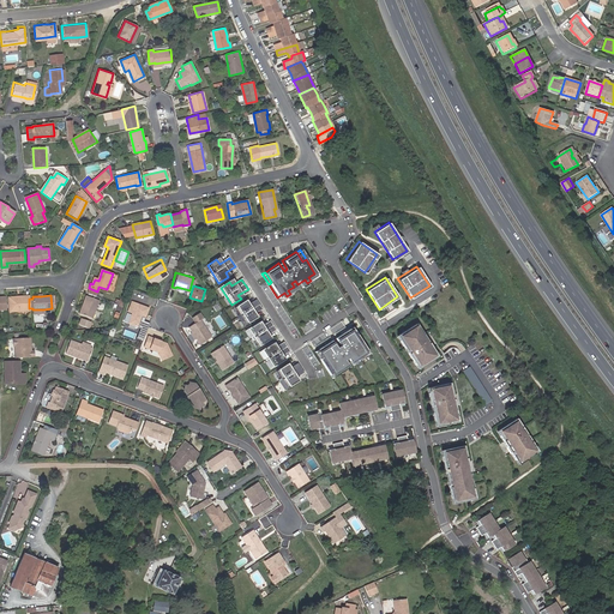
[(92,318),(98,300),(86,295),(80,313),(92,318)]
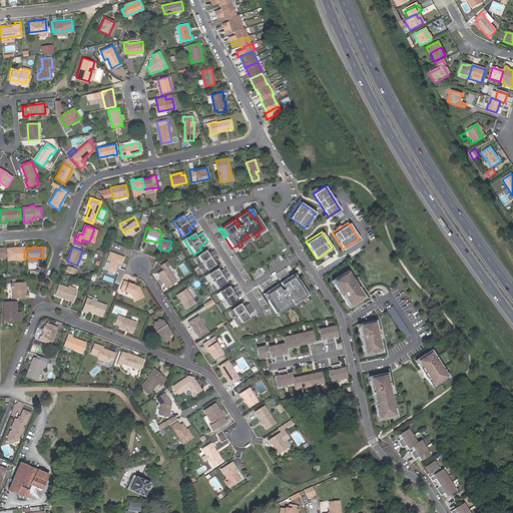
[(7,260),(24,259),(24,258),(24,249),(23,247),(7,248),(7,260)]
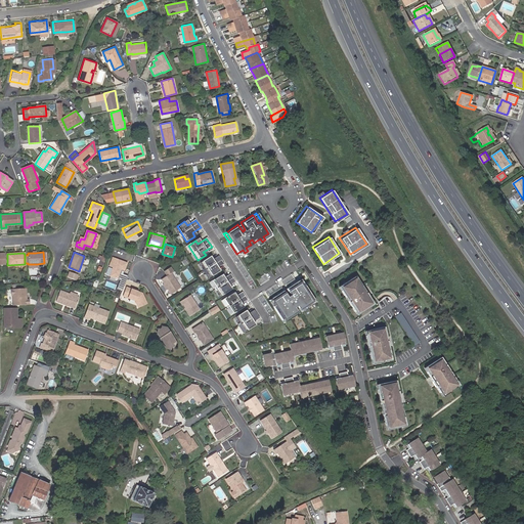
[(210,278),(217,273),(215,269),(223,264),(218,256),(210,262),(208,258),(200,263),(210,278)]
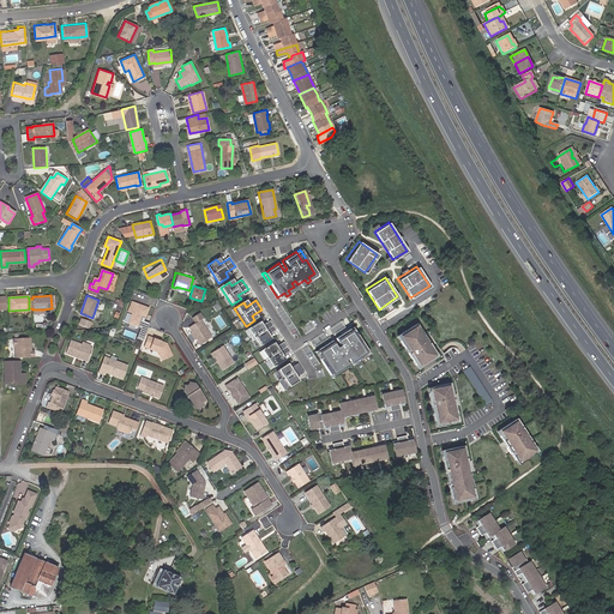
[(145,317),(149,308),(132,301),(128,311),(132,313),(128,323),(138,326),(142,315),(145,317)]
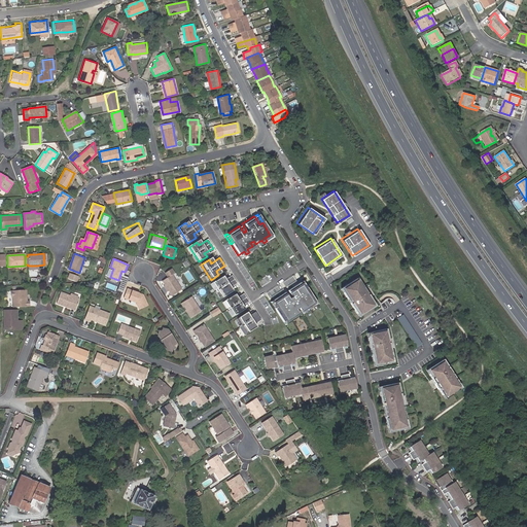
[(160,280),(169,295),(178,289),(169,274),(171,273),(168,268),(162,272),(165,277),(160,280)]
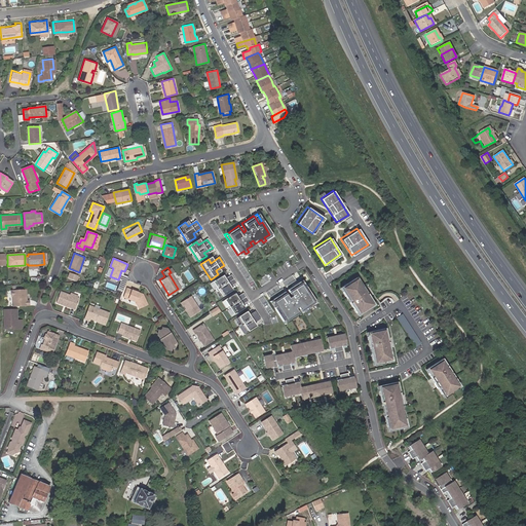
[(69,272),(68,277),(79,280),(80,275),(69,272)]
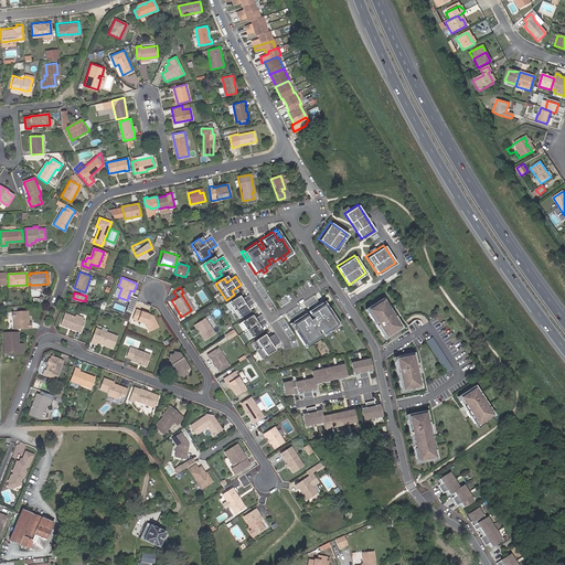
[(137,295),(130,292),(127,310),(134,311),(137,295)]
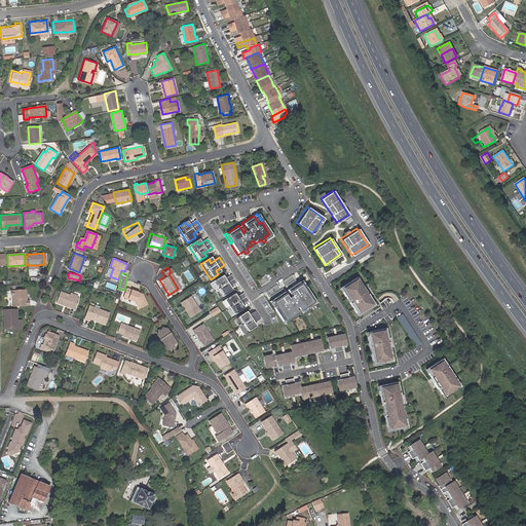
[(222,297),(229,292),(227,289),(235,284),(230,275),(222,280),(220,277),(212,283),(222,297)]
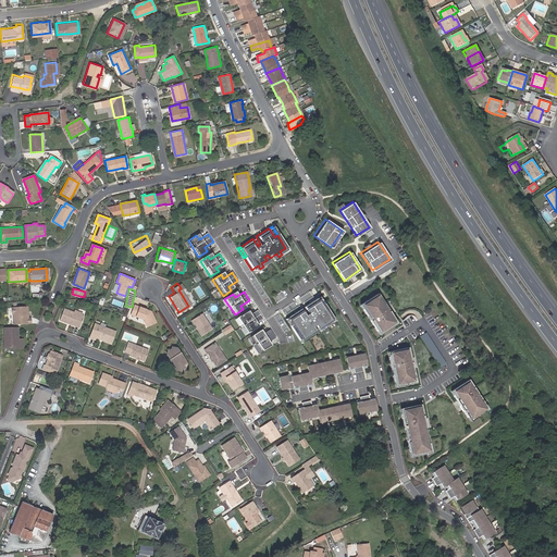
[(378,297),(374,293),(360,302),(362,307),(361,308),(366,314),(368,313),(370,318),(369,319),(376,330),(378,329),(381,333),(395,323),(392,319),(394,318),(379,296),(378,297)]
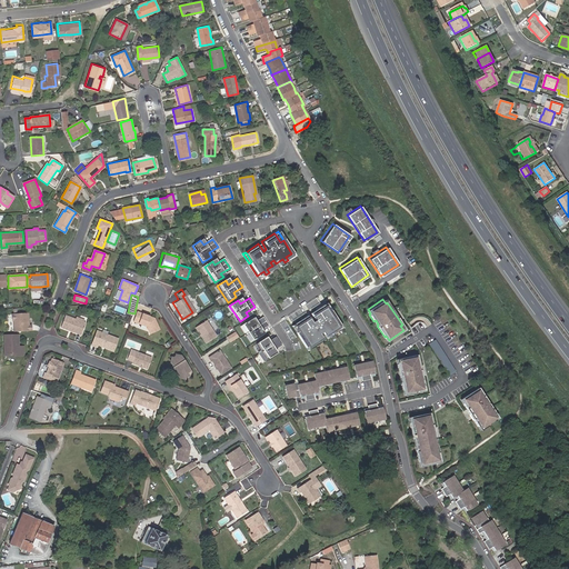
[(326,302),(322,305),(329,313),(331,311),(326,302)]
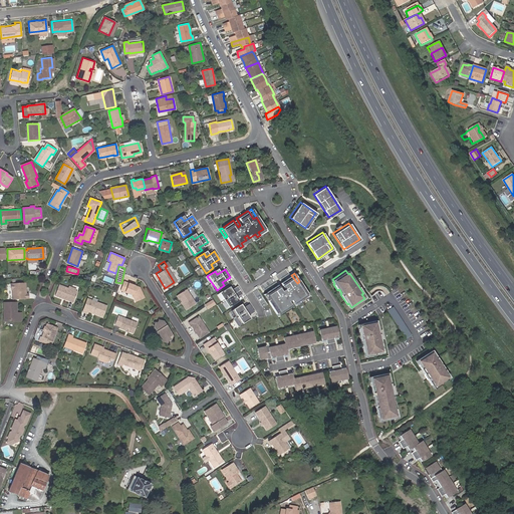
[(277,284),(265,292),(270,300),(268,302),(276,313),(282,309),(284,312),(286,310),(284,307),(290,304),(288,301),(290,299),(293,302),(299,298),(300,301),(303,299),(301,296),(307,293),(299,281),(297,283),(291,275),(280,282),(284,289),(281,291),(277,284)]
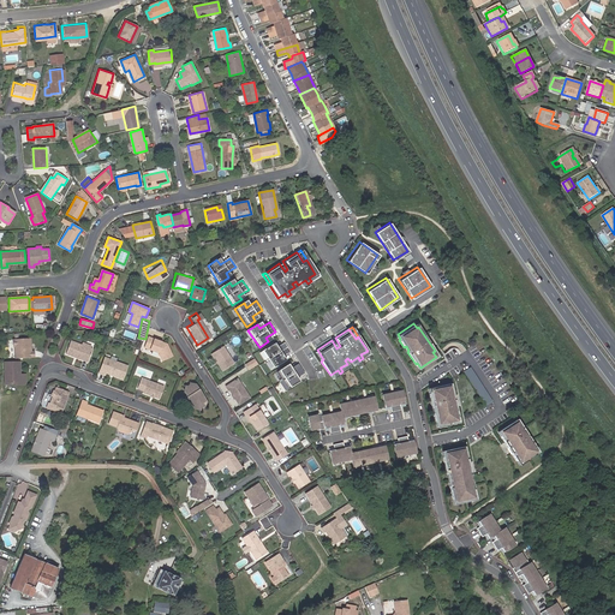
[(167,344),(148,336),(144,347),(159,353),(162,360),(172,356),(167,344)]
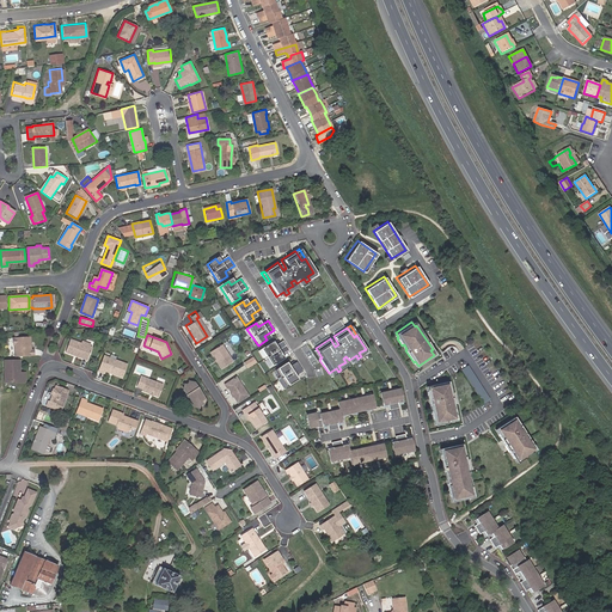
[(35,356),(35,349),(32,349),(32,344),(31,336),(12,337),(13,346),(14,346),(14,350),(14,357),(32,356),(35,356)]
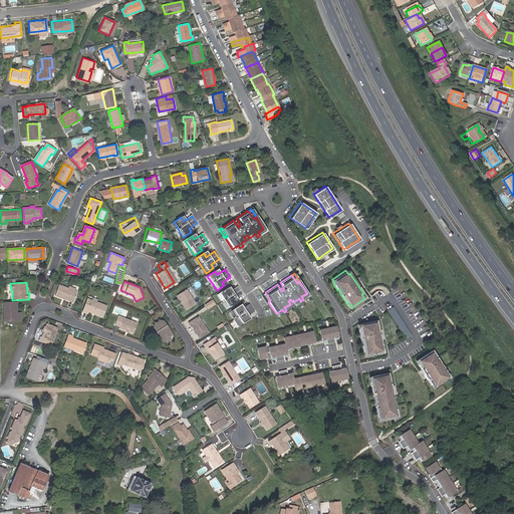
[(77,293),(59,285),(55,296),(72,303),(77,293)]
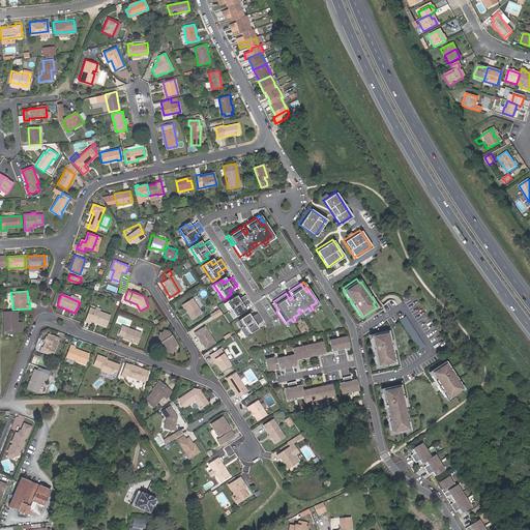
[(190,297),(180,304),(182,307),(183,307),(190,318),(200,313),(190,297)]
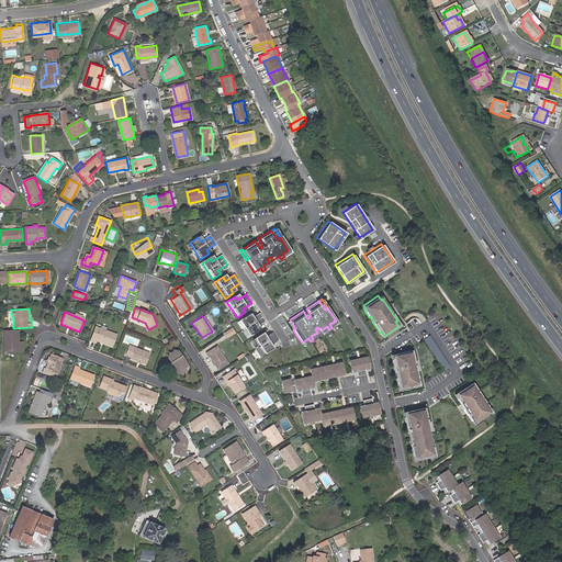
[(248,338),(257,333),(254,329),(263,324),(257,315),(248,321),(246,317),(238,323),(248,338)]
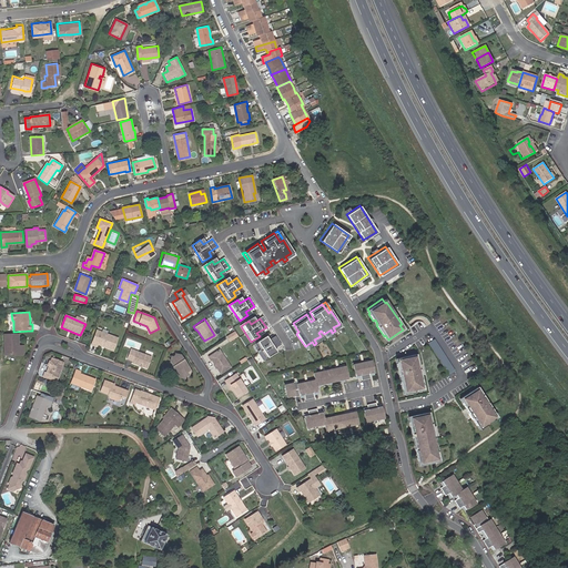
[(290,324),(296,334),(298,332),(293,323),(290,324)]
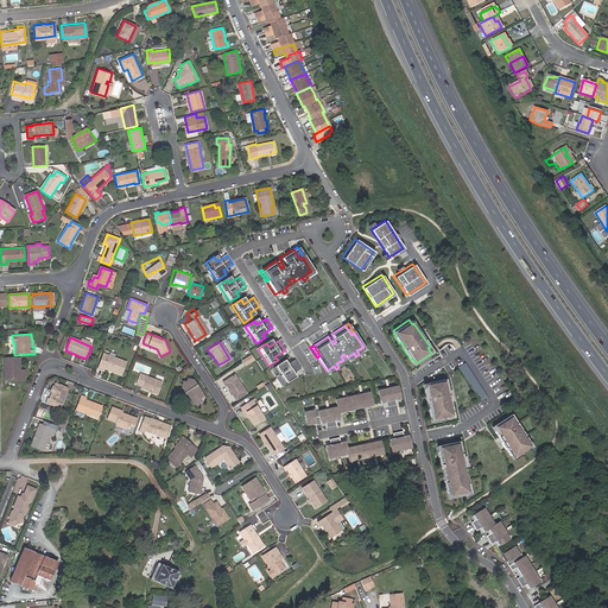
[(254,359),(251,354),(242,359),(246,365),(254,359)]
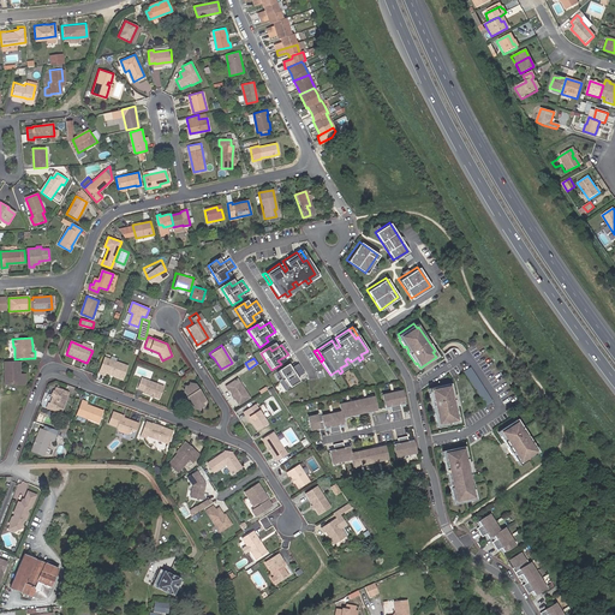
[(105,359),(99,374),(105,376),(105,374),(106,372),(113,375),(113,376),(123,380),(127,368),(105,359)]
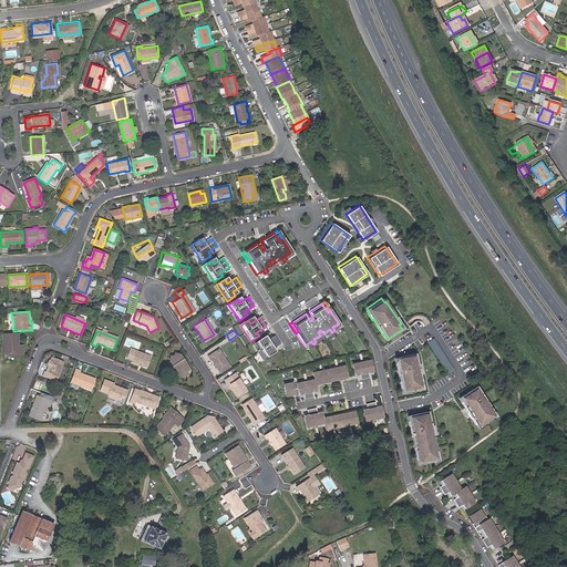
[(7,344),(7,354),(23,354),(22,347),(18,347),(17,334),(3,336),(3,344),(7,344)]
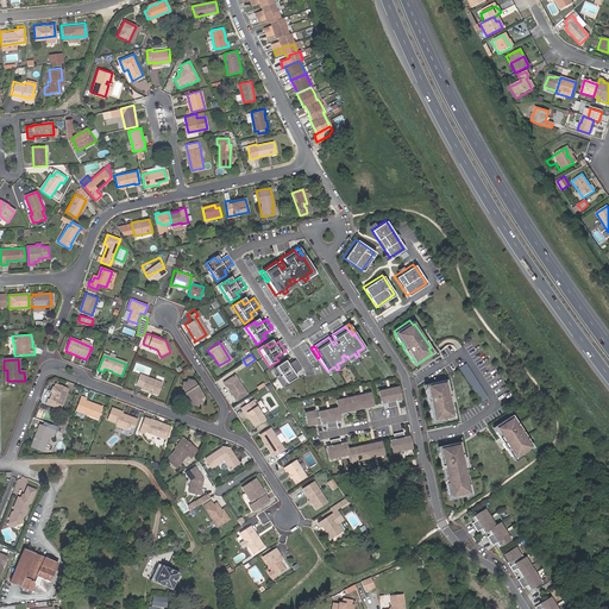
[(283,387),(293,381),(290,377),(300,370),(294,362),(284,368),(281,364),(272,370),(283,387)]
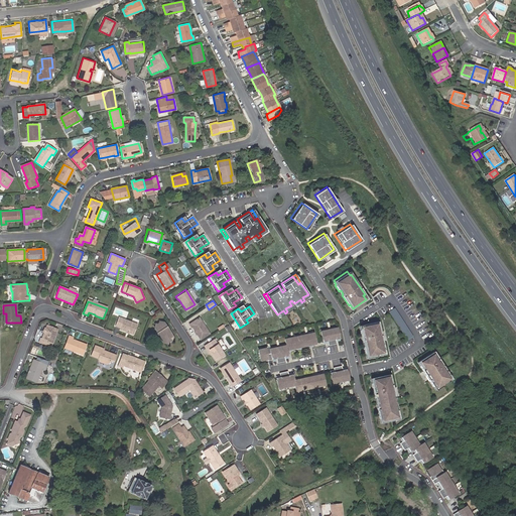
[(207,334),(197,316),(187,323),(199,339),(207,334)]
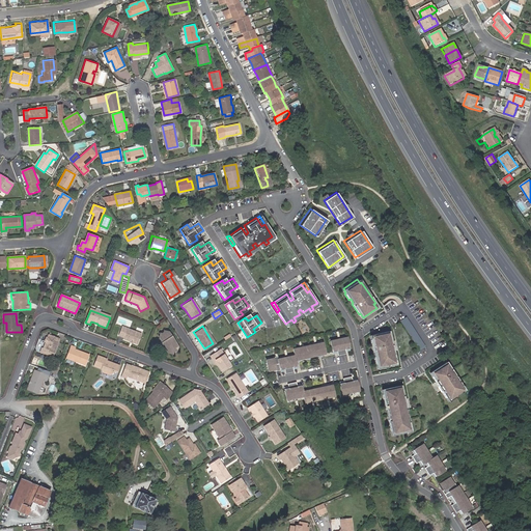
[(141,335),(121,328),(118,336),(123,338),(123,340),(138,345),(141,335)]
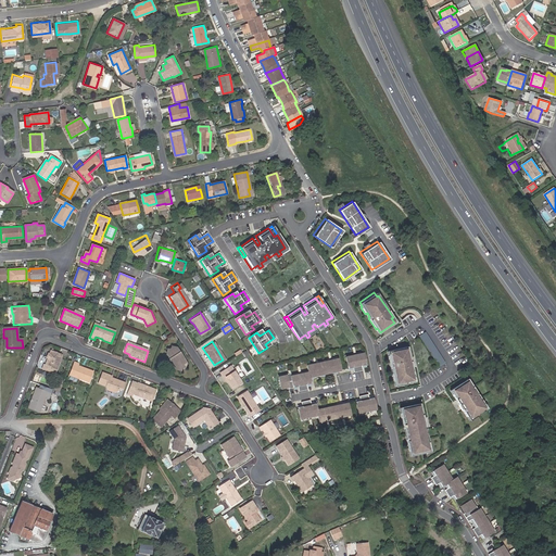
[(184,359),(176,348),(166,355),(169,361),(168,361),(175,370),(184,365),(184,359)]
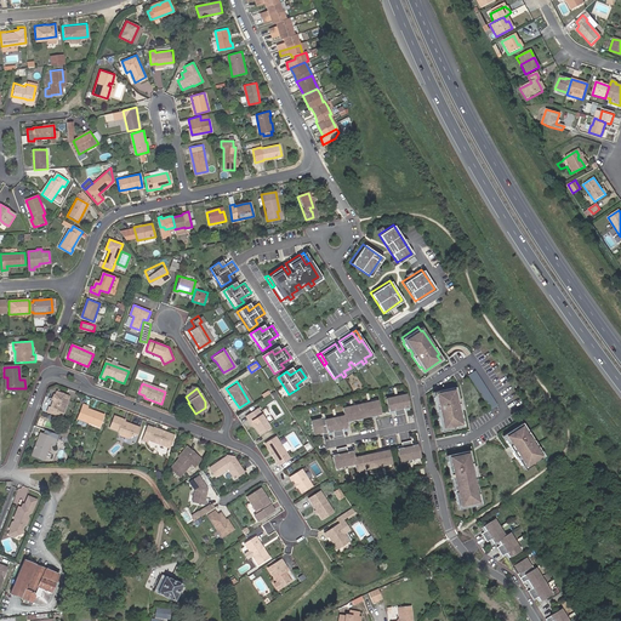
[(453,389),(434,394),(436,399),(433,400),(437,414),(438,414),(440,419),(438,420),(439,428),(442,428),(443,433),(462,429),(461,423),(463,423),(456,394),(454,396),(453,389)]
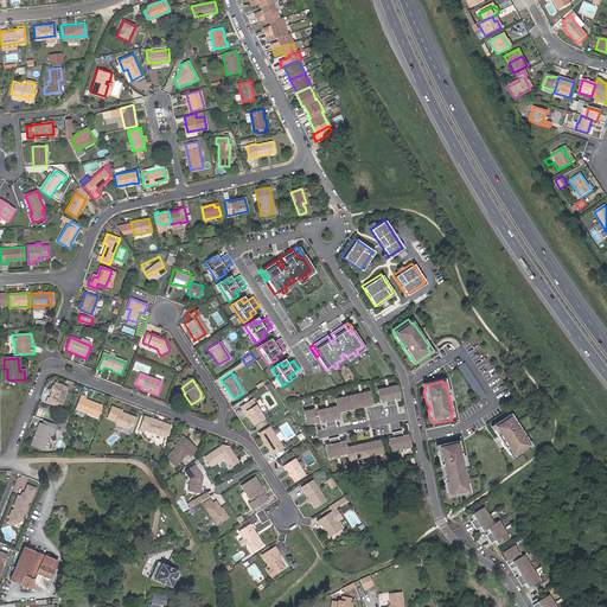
[(48,397),(45,403),(59,408),(68,387),(55,382),(53,385),(55,388),(53,390),(52,391),(49,398),(48,397)]
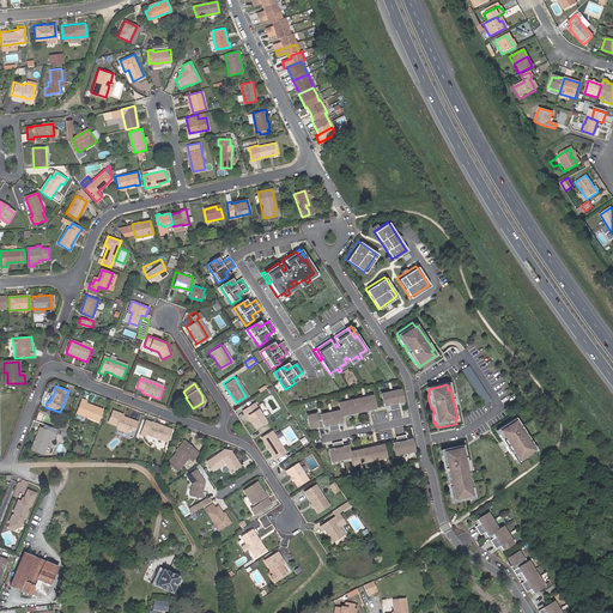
[(390,390),(395,408),(400,407),(399,402),(404,401),(400,388),(390,390)]
